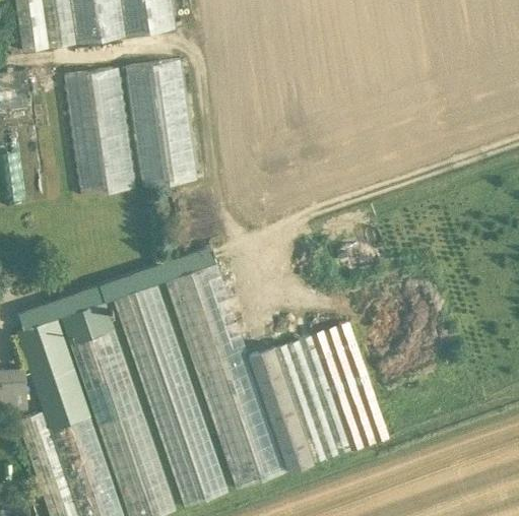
[(171,0),(17,0),(24,52),(176,30),(171,0)]
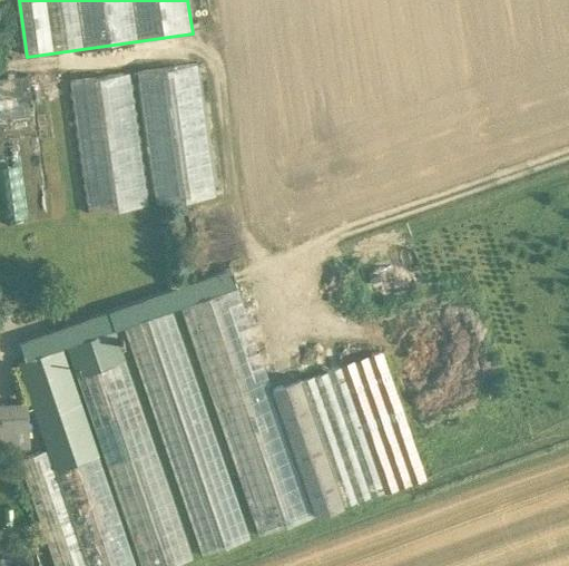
[(198,66),(139,74),(157,206),(217,198),(198,66)]
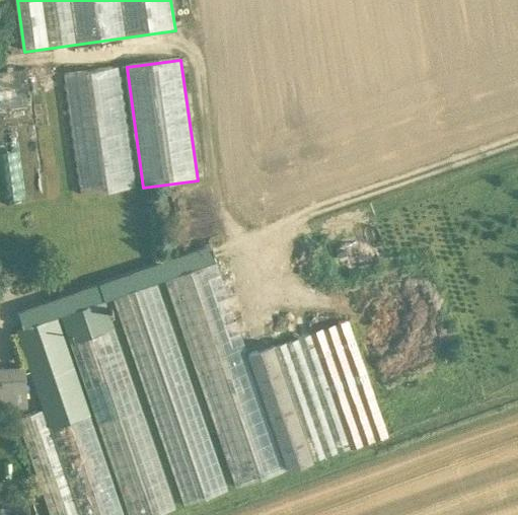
[(120,68),(65,76),(81,197),(136,189),(120,68)]
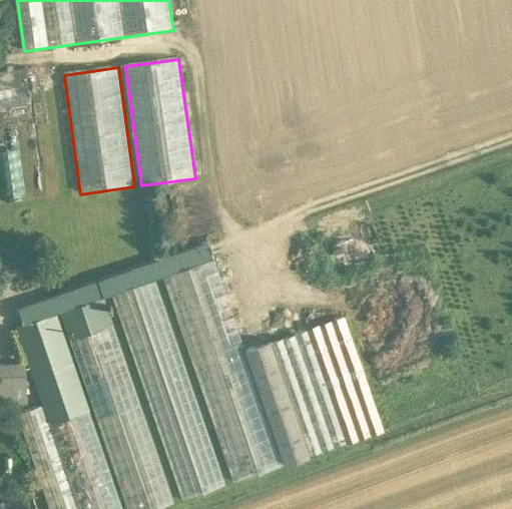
[(0,106),(27,106),(26,70),(0,71),(0,106)]
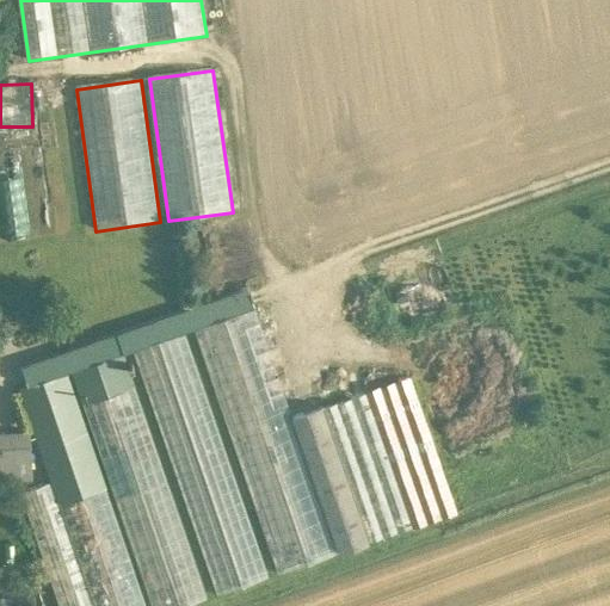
[(248,291),(22,369),(30,389),(67,376),(72,373),(124,356),(133,352),(185,334),(193,332),(256,310),(248,291)]
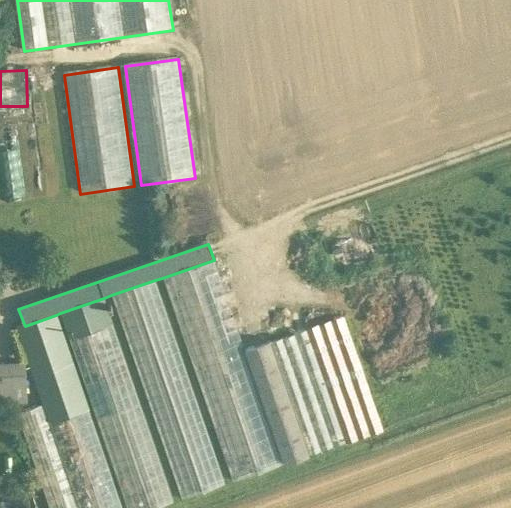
[(214,260),(162,278),(233,483),(285,466),(245,352),(214,260)]
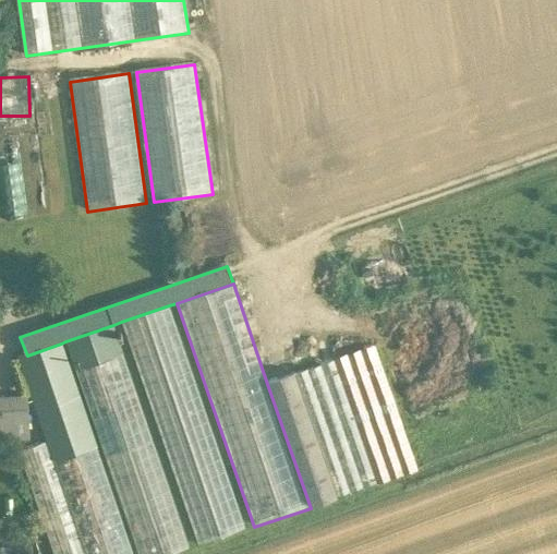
[(169,305),(121,322),(198,546),(246,530),(169,305)]
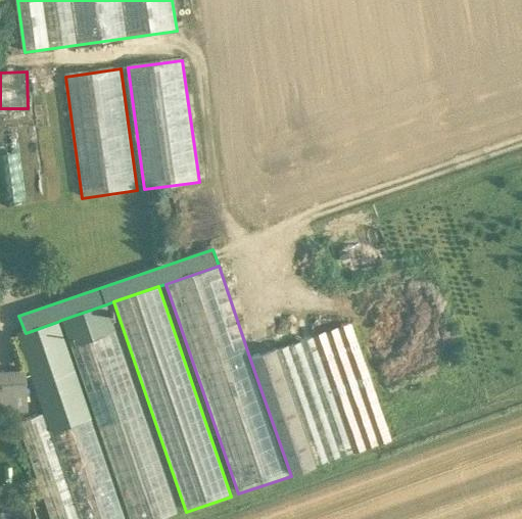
[(106,304),(61,320),(70,347),(115,332),(111,320),(114,318),(112,313),(109,314),(106,304)]
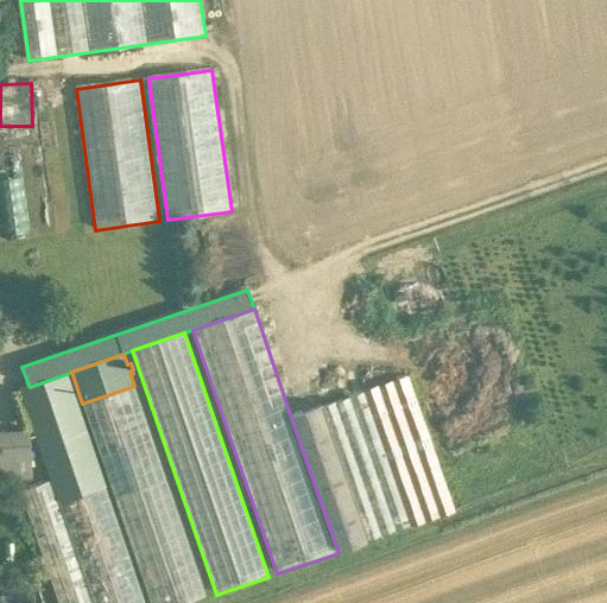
[(145,602),(67,374),(30,387),(20,389),(52,482),(94,602),(145,602)]
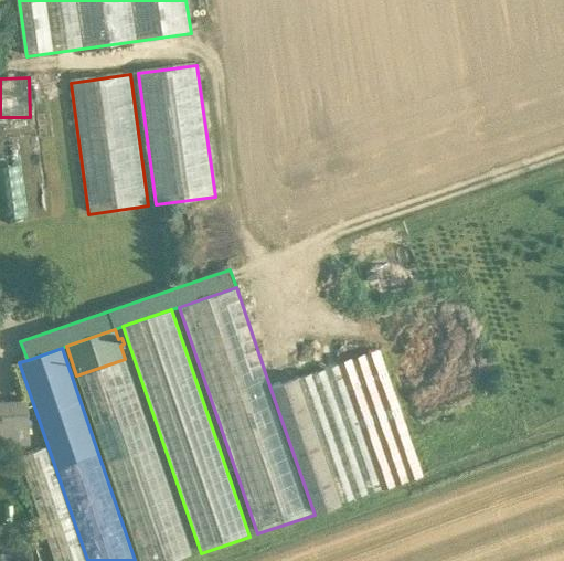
[(380,351),(298,380),(341,505),(424,476),(380,351)]
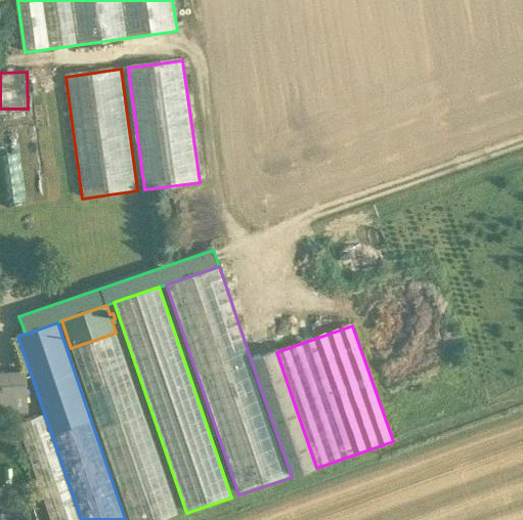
[(116,333),(71,348),(130,519),(168,519),(178,516),(116,333)]
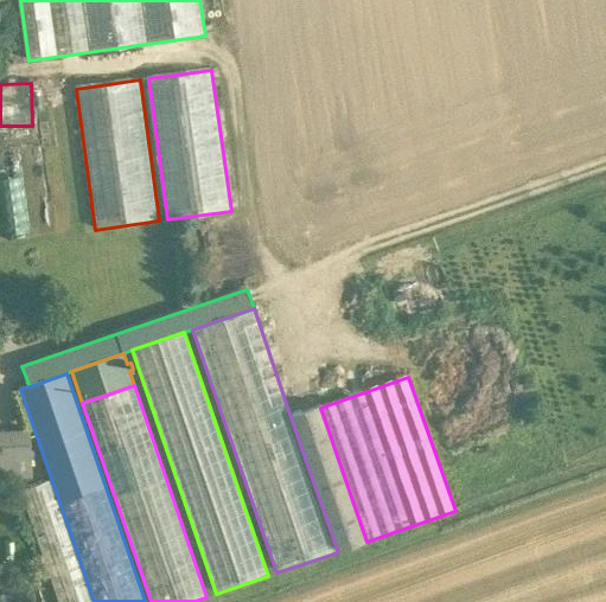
[(320,408),(320,407),(291,417),(338,552),(367,542),(320,408)]
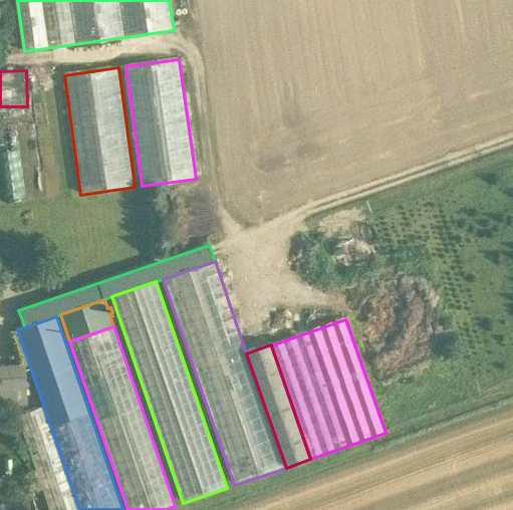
[(24,365),(0,366),(0,408),(27,406),(24,365)]
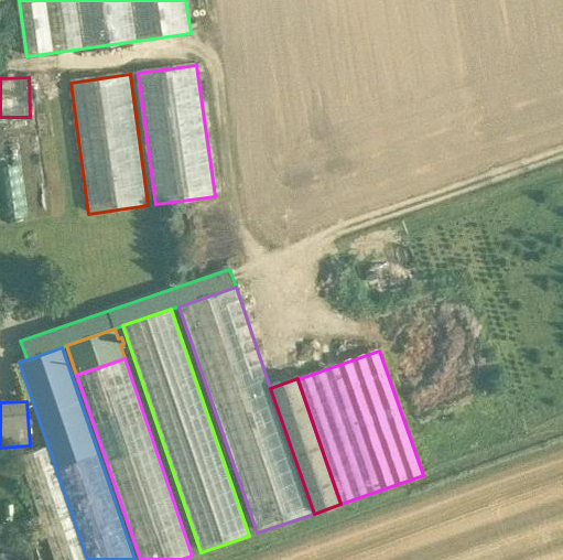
[(87,559),(49,448),(19,458),(54,559),(87,559)]
